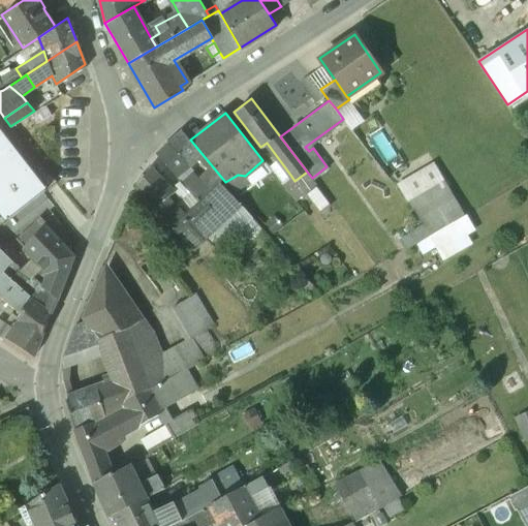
[(209,162),(182,130),(168,142),(188,164),(189,164),(197,158),(205,166),(209,162)]
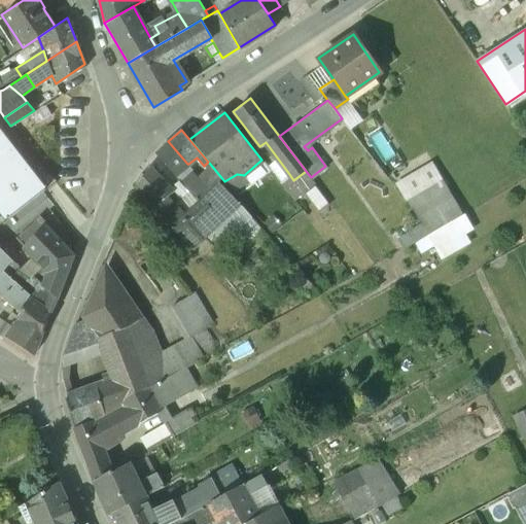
[(43,188),(0,132),(0,209),(6,217),(43,188)]
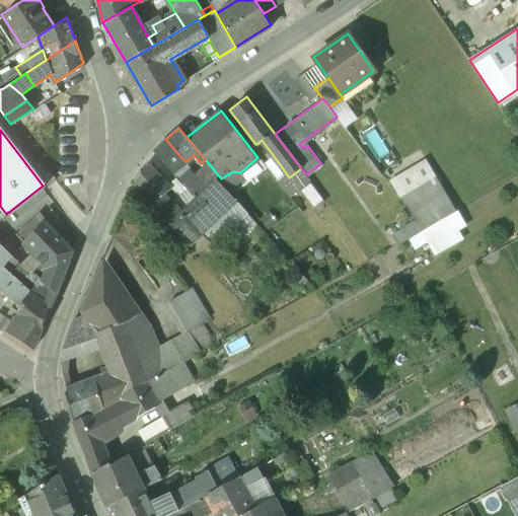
[(185,161),(165,139),(153,149),(172,171),(185,161)]
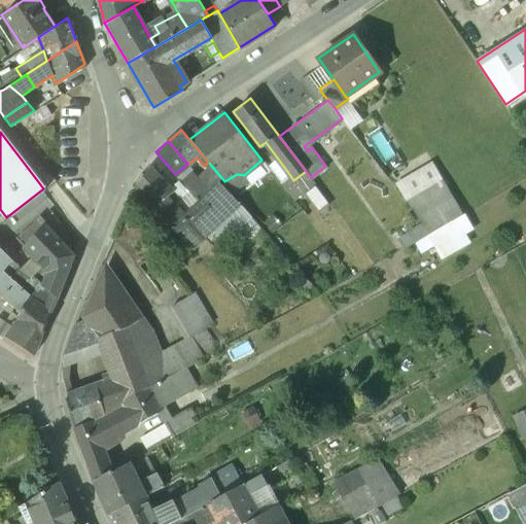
[(197,158),(188,164),(191,169),(199,177),(208,170),(211,166),(208,162),(204,166),(197,158)]
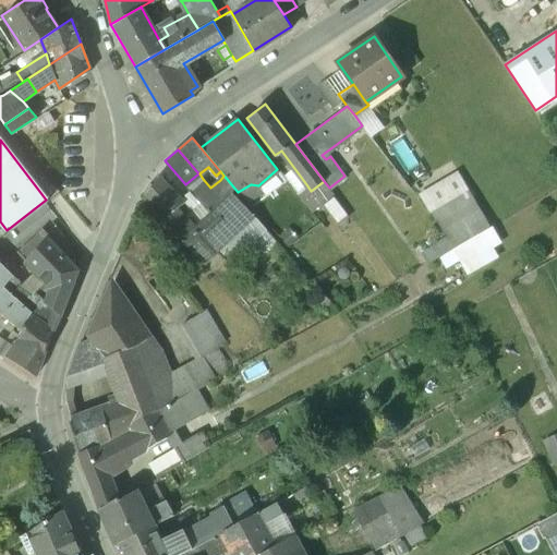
[(458,172),(420,194),(431,213),(469,191),(458,172)]
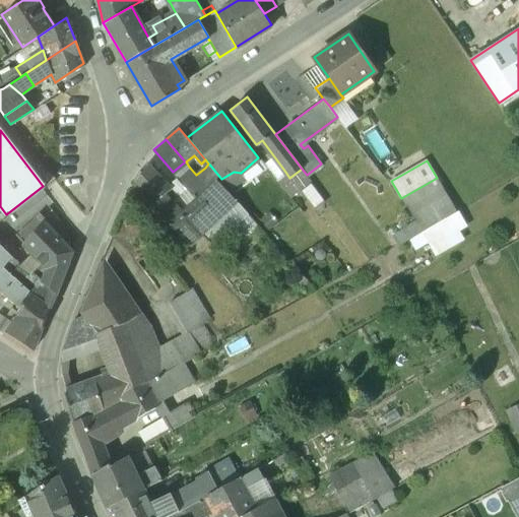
[(173,172),(168,176),(171,179),(176,176),(184,186),(196,175),(189,167),(186,162),(185,162),(173,172)]
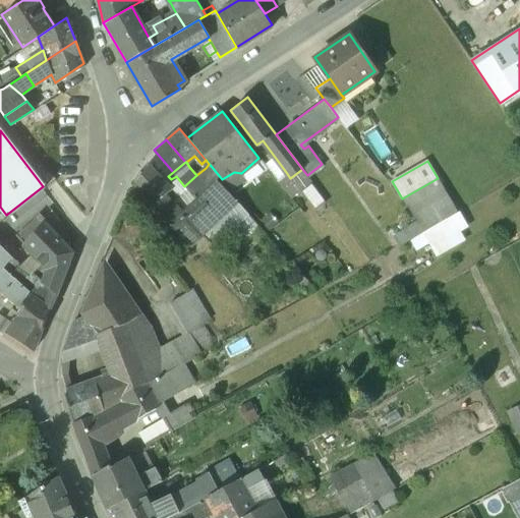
[(164,180),(148,164),(131,180),(153,203),(151,205),(192,247),(241,199),(218,176),(216,178),(207,187),(194,198),(182,212),(170,199),(174,195),(176,193),(164,180)]
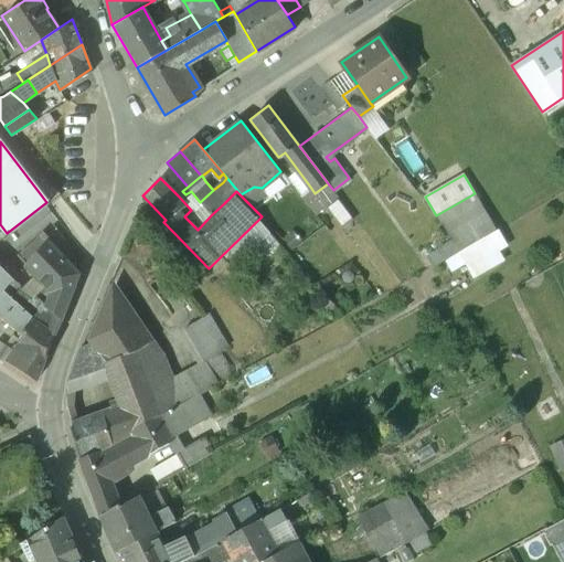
[(237,191),(226,178),(223,182),(234,193),(236,191),(237,191)]
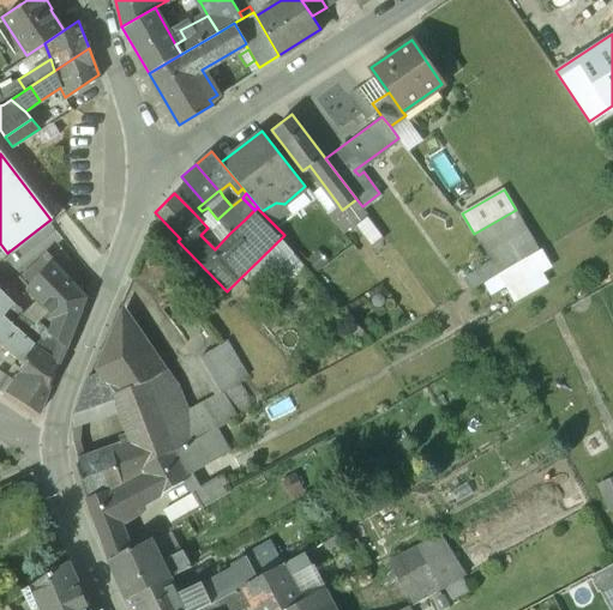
[(254,210),(242,198),(232,206),(244,221),(254,210)]
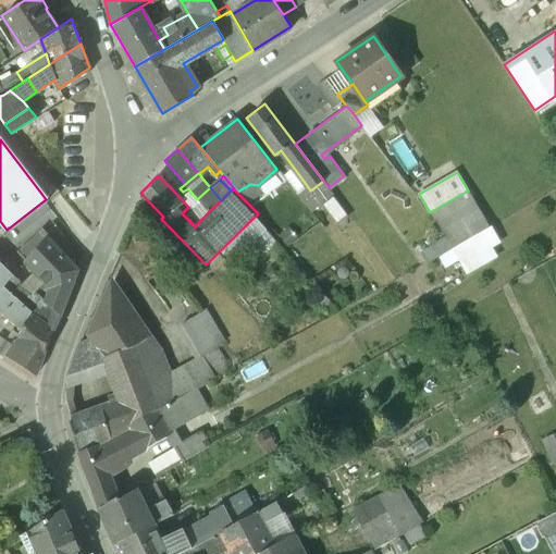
[(323,181),(310,191),(306,184),(295,193),(308,209),(332,192),(329,187),(323,181)]
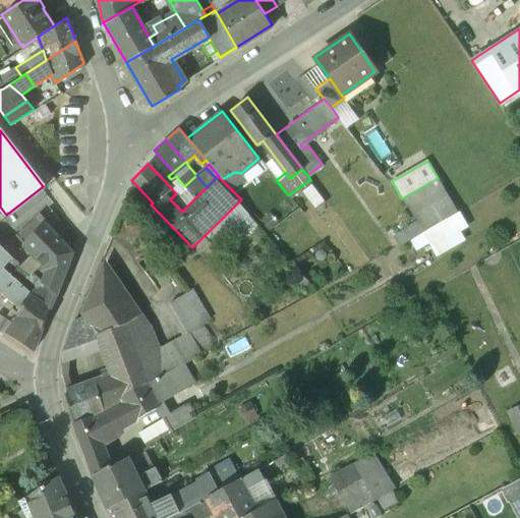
[(207,187),(196,175),(184,186),(194,198),(207,187)]
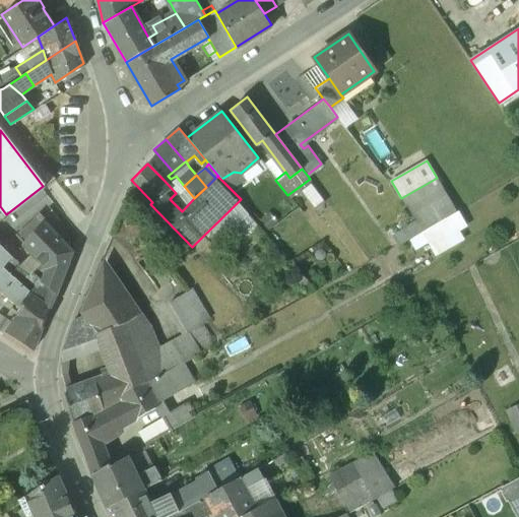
[(168,176),(164,180),(176,193),(174,195),(170,199),(182,211),(194,198),(184,186),(176,176),(171,179),(168,176)]
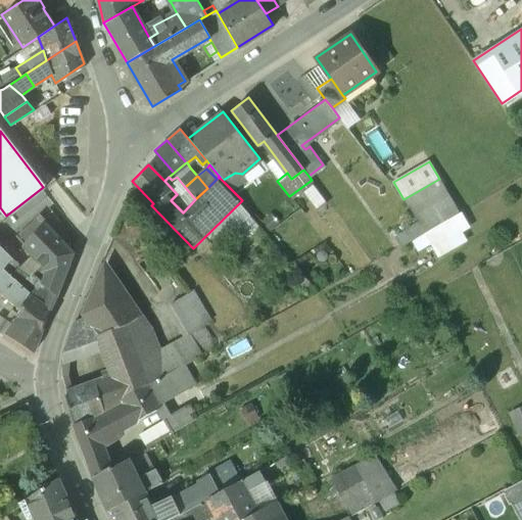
[(439,179),(404,199),(427,230),(458,211),(439,179)]
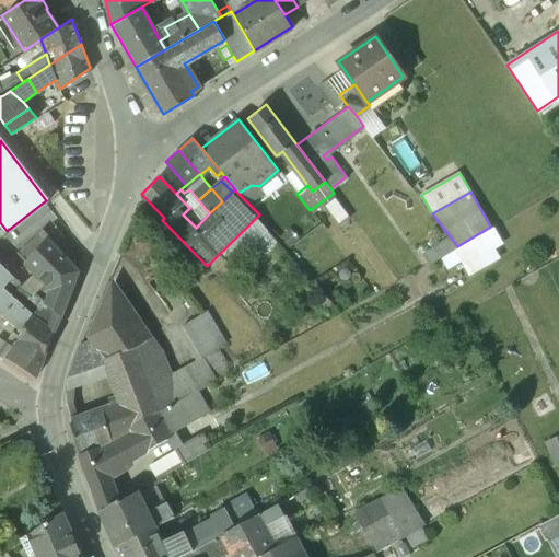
[(78,270),(47,238),(26,259),(36,269),(35,270),(46,283),(38,292),(47,303),(59,314),(78,270)]
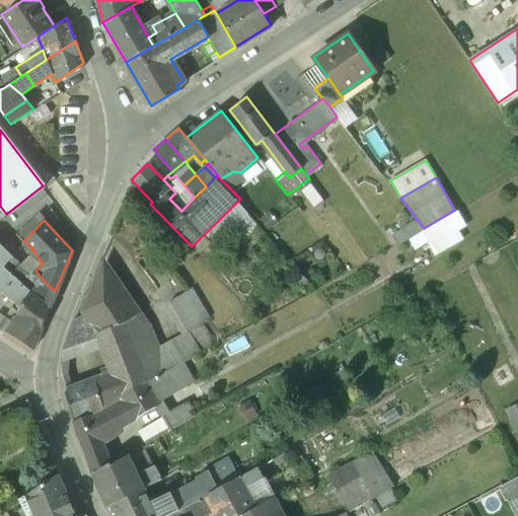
[(417,220),(388,235),(395,244),(424,228),(417,220)]
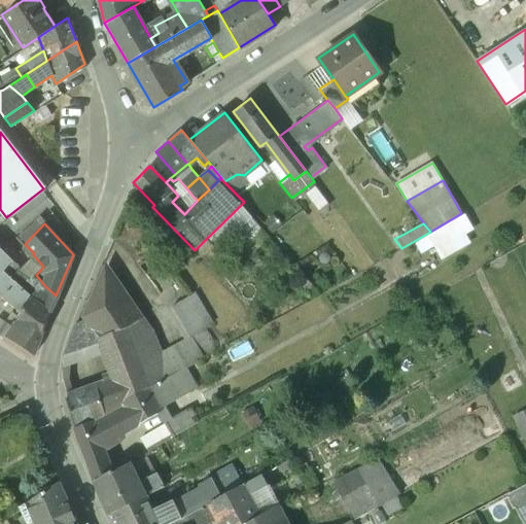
[(11,259),(0,247),(0,293),(1,294),(14,280),(3,270),(11,259)]
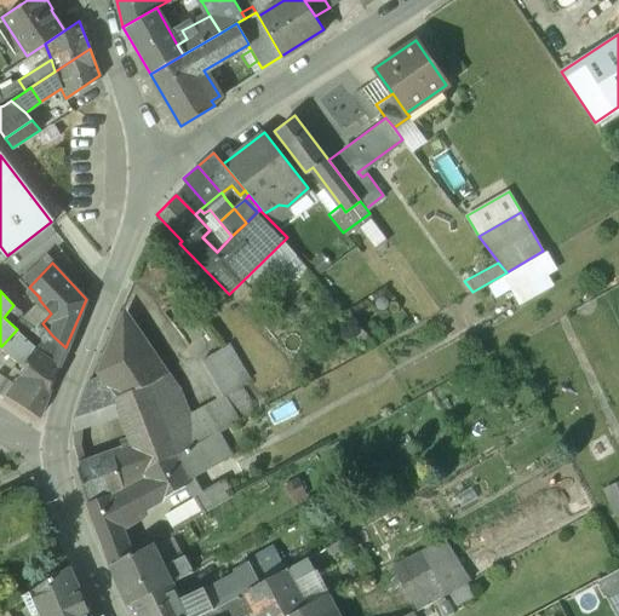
[(13,305),(4,317),(17,329),(18,330),(24,323),(28,320),(22,315),(19,309),(13,305)]
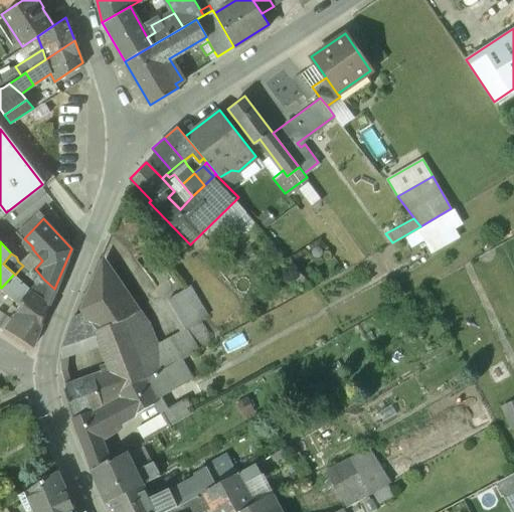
[(103,260),(81,308),(87,315),(97,329),(124,319),(137,310),(103,260)]
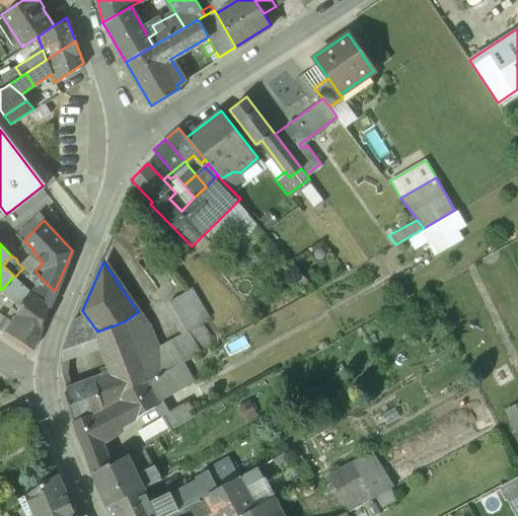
[(26,277),(20,271),(15,277),(21,283),(26,277)]
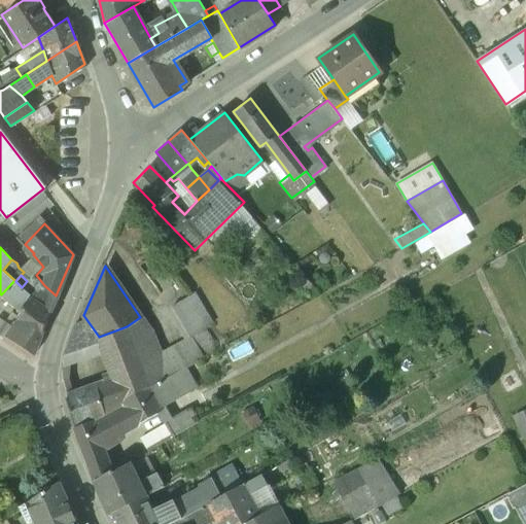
[(28,297),(50,311),(56,295),(44,285),(36,275),(27,281),(22,287),(29,294),(28,297)]
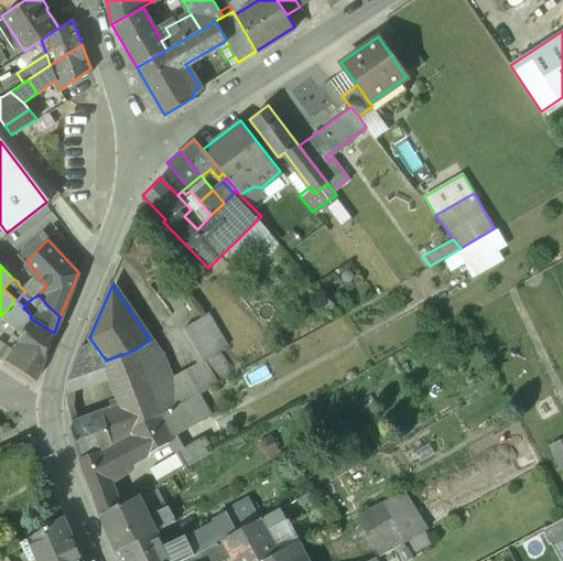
[(15,300),(1,315),(20,332),(30,317),(31,315),(23,308),(17,301),(15,300)]
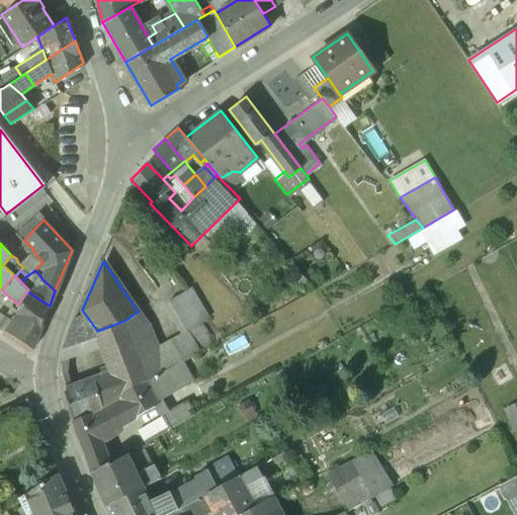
[(207,317),(190,286),(168,299),(185,330),(199,322),(207,317)]
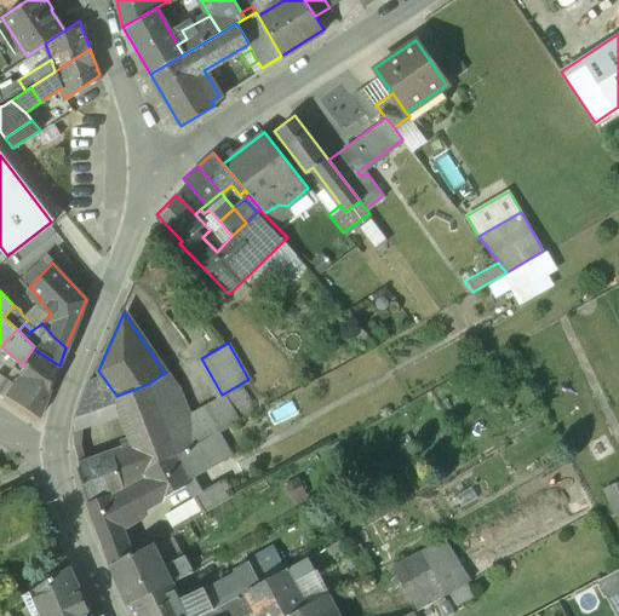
[(22,364),(3,393),(38,416),(59,366),(33,349),(22,364)]
